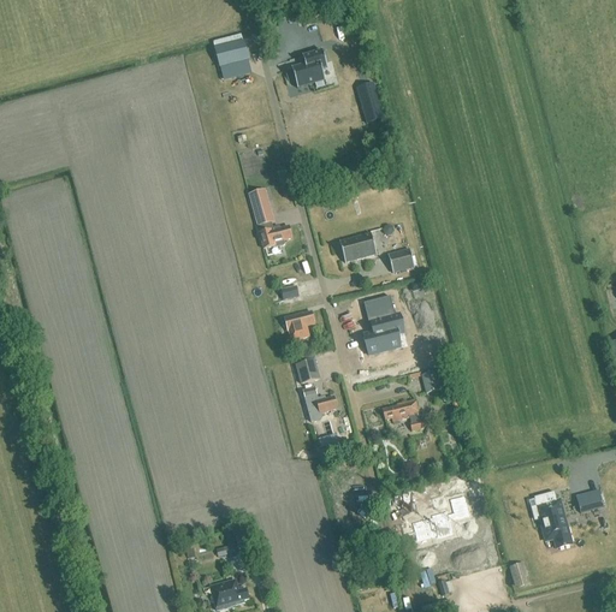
[(248,58),(243,39),(213,46),(219,65),(248,58)]
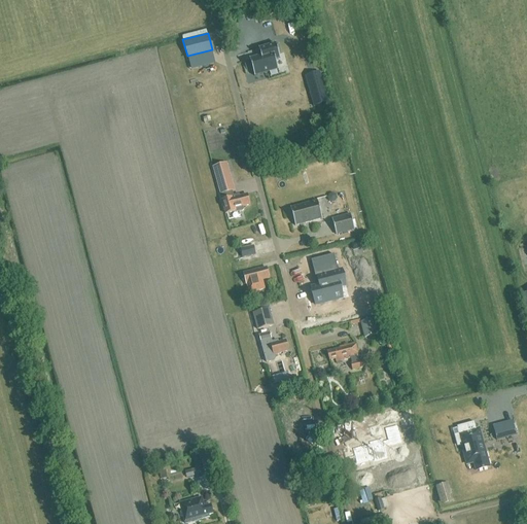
[(256,74),(257,78),(281,72),(279,62),(283,61),(280,46),(262,51),(265,58),(253,61),(254,65),(253,66),(255,74),(256,74)]
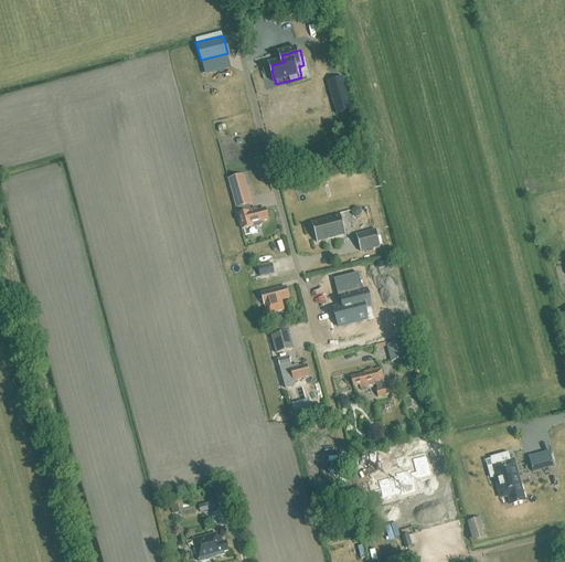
[(351,107),(342,75),(328,80),(337,112),(351,107)]
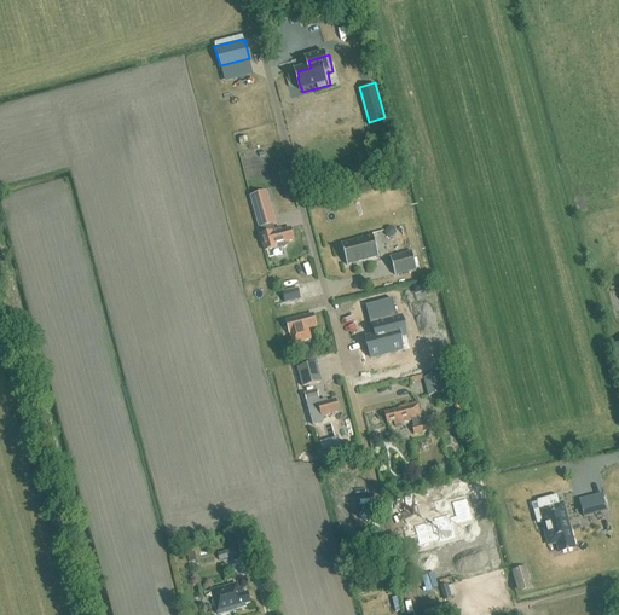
[(328,110),(327,105),(341,102),(341,99),(339,93),(328,96),(329,97),(325,98),(323,88),(313,91),(302,94),(307,116),(328,110)]
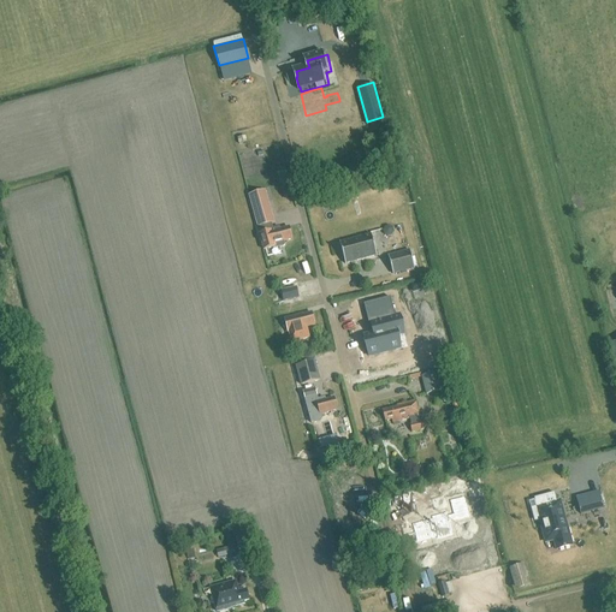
[(258,225),(260,224),(262,231),(260,231),(264,247),(276,244),(277,245),(284,243),(285,242),(284,238),(292,237),(289,225),(280,227),(280,226),(272,229),(270,221),(274,220),(266,188),(249,192),(258,225)]
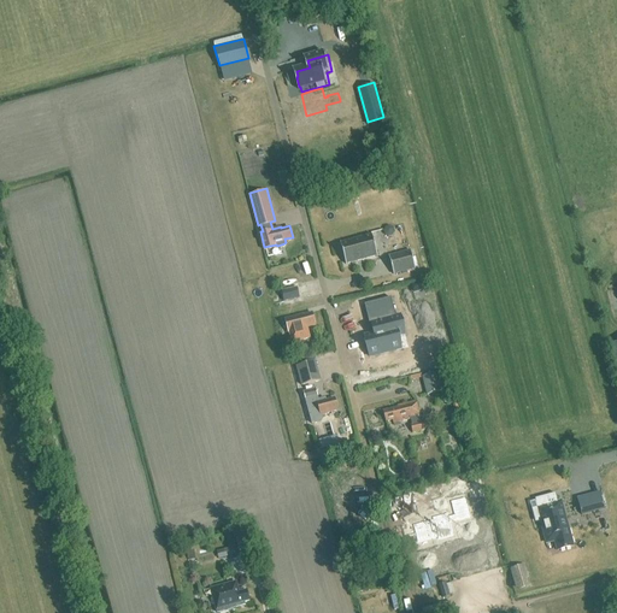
[(391,223),(386,224),(385,228),(385,231),(388,234),(392,233),(394,229),(393,225),(391,223)]
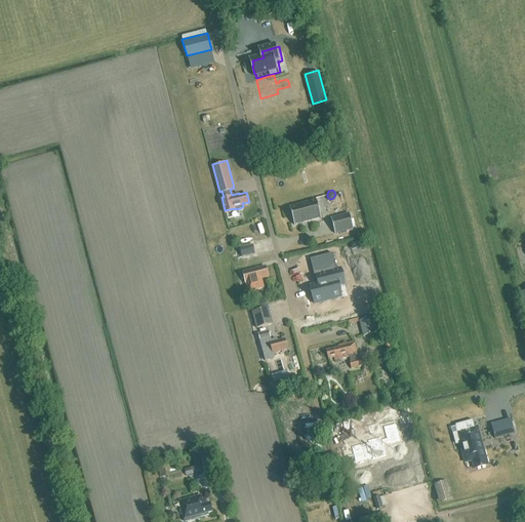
[(321,215),(316,198),(290,205),(290,204),(289,205),(294,223),(294,222),(320,215),(321,215)]
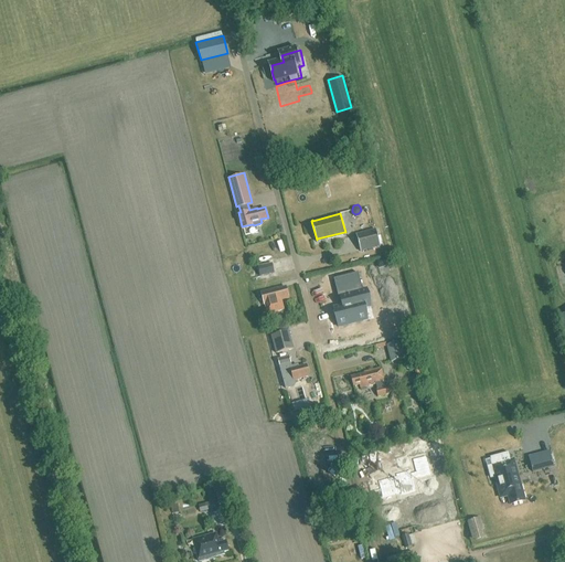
[(381,244),(375,226),(355,232),(361,250),(381,244)]
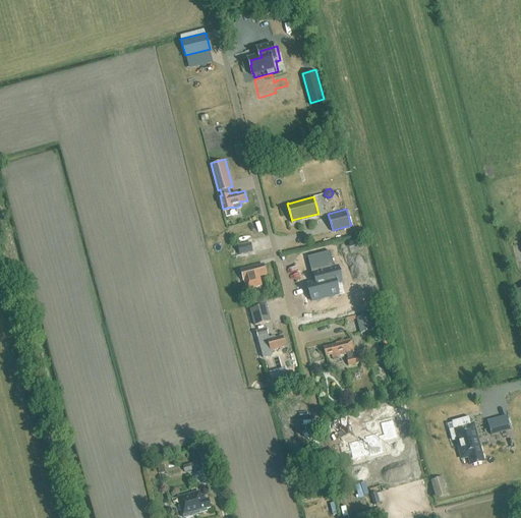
[(234,246),(236,253),(247,250),(245,243),(234,246)]
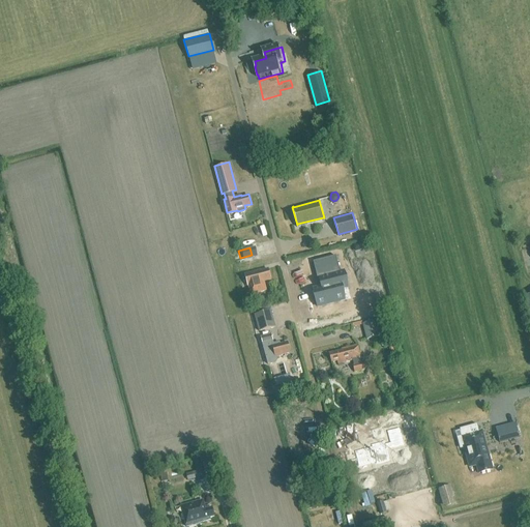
[(313,286),(317,304),(345,297),(342,286),(348,285),(344,268),(340,269),(335,254),(313,259),(317,276),(319,275),(321,284),(313,286)]
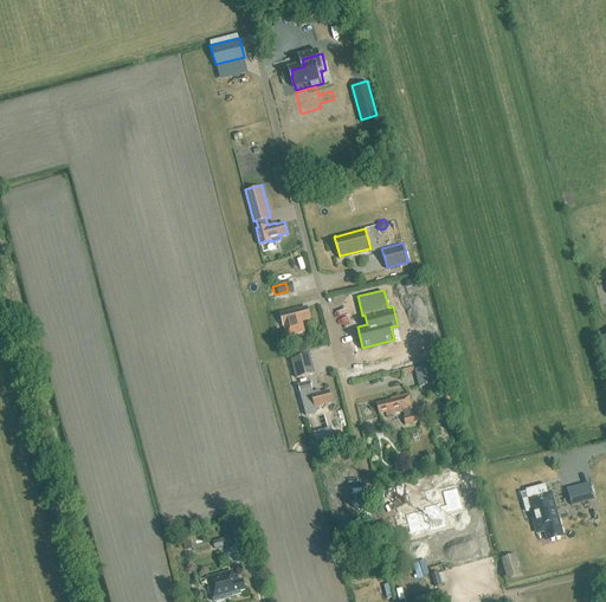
[(304,329),(302,318),(310,317),(307,305),(298,308),(298,306),(279,311),(283,324),(284,324),(287,334),(304,329)]
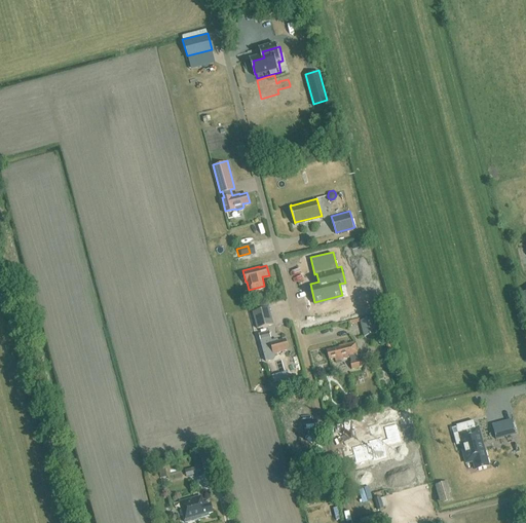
[(379,306),(375,291),(364,294),(369,309),(379,306)]
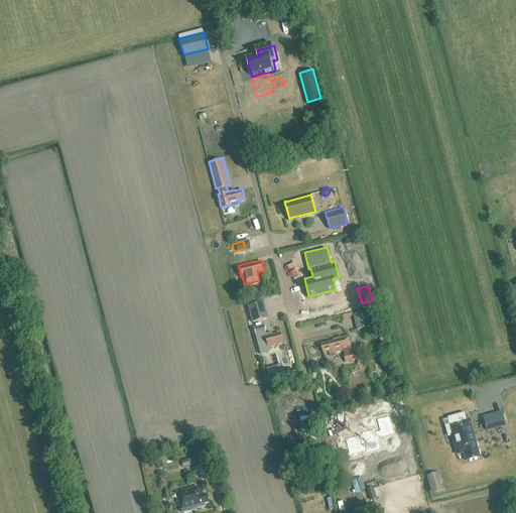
[(248,304),(252,321),(268,315),(264,299),(248,304)]
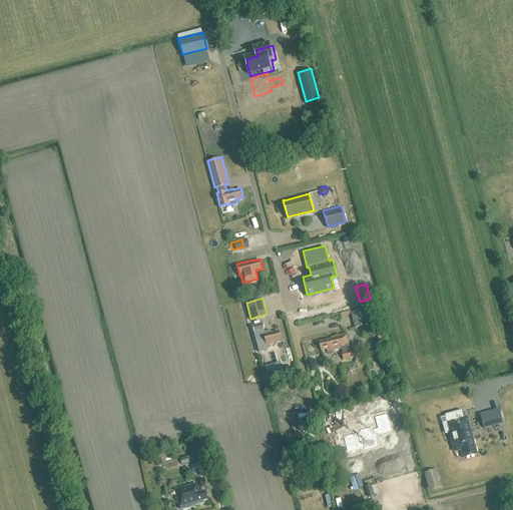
[(378,320),(374,305),(351,311),(355,327),(378,320)]
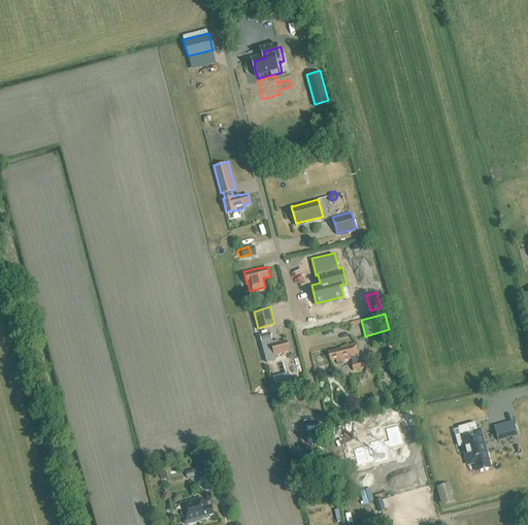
[(289,350),(287,339),(278,341),(278,340),(271,342),(270,337),(271,337),(270,330),(259,333),(266,360),(269,359),(270,360),(274,359),(276,356),(276,354),(283,352),(282,351),(289,350)]
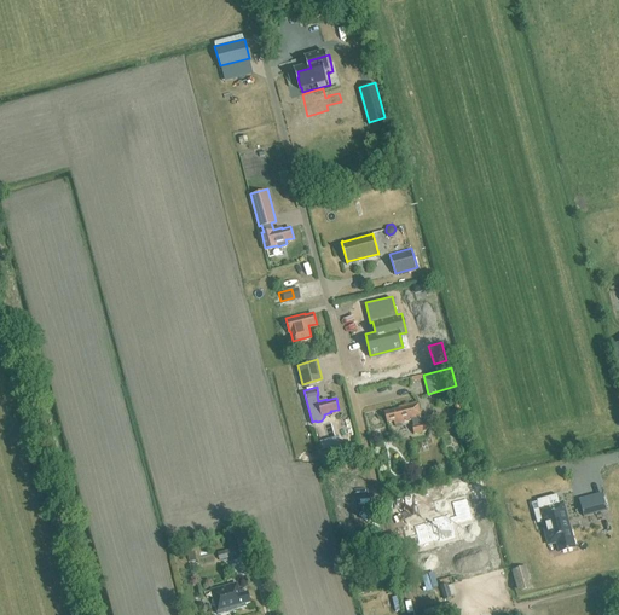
[(417,400),(410,401),(399,405),(399,407),(385,411),(387,422),(394,419),(394,423),(412,418),(414,423),(412,423),(415,431),(429,428),(427,419),(423,421),(417,400)]
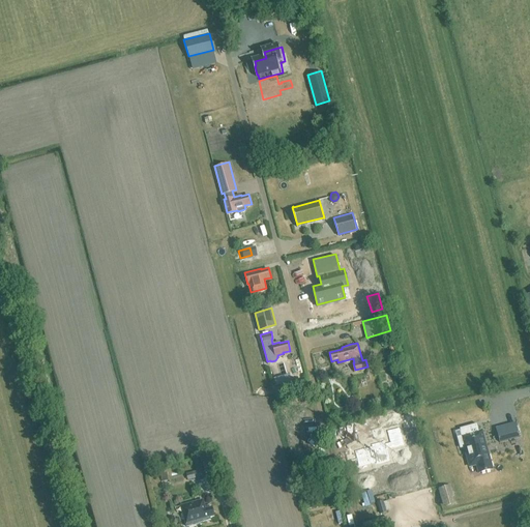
[(513,400),(501,403),(503,411),(516,408),(513,400)]
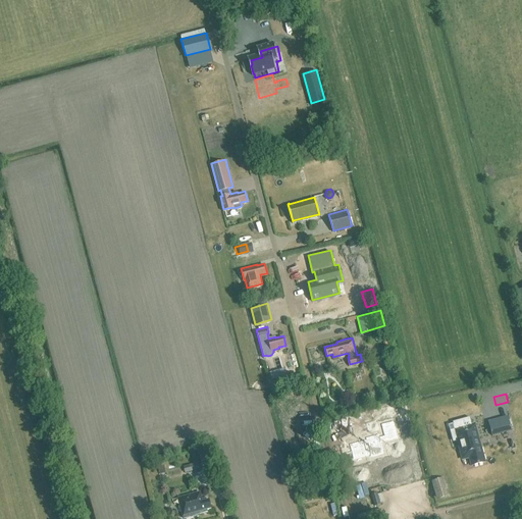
[(305,420),(302,407),(281,412),(284,426),(286,425),(290,434),(300,431),(298,422),(305,420)]
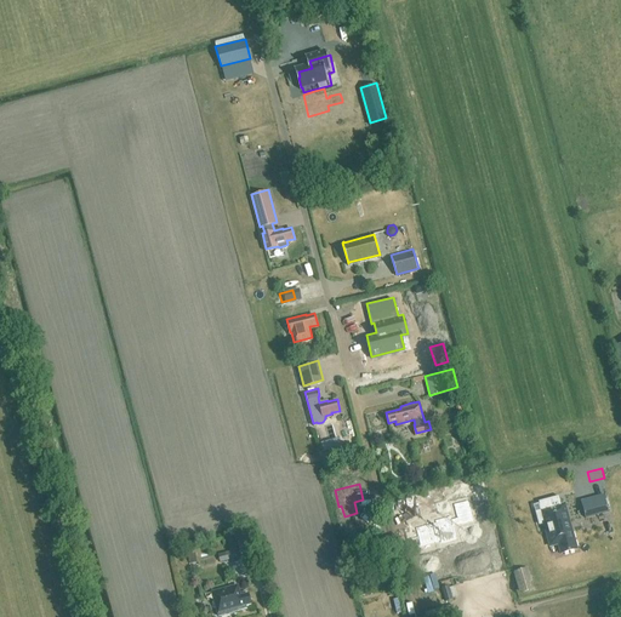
[(593,512),(599,510),(594,492),(580,496),(585,516),(593,515),(593,512)]
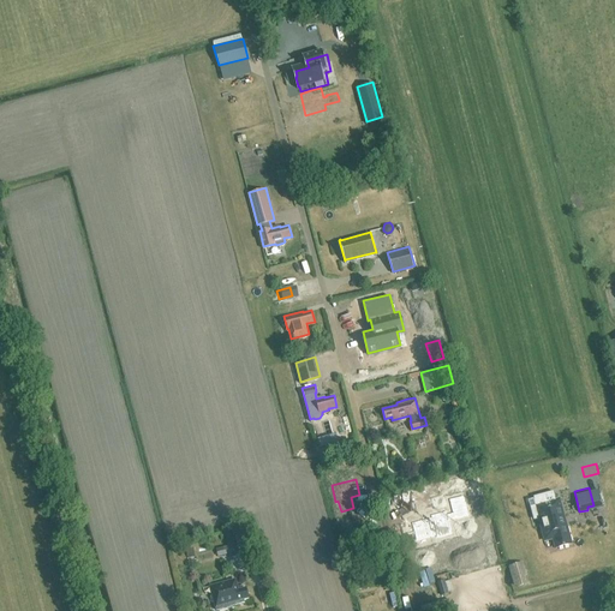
[(413,528),(412,529),(413,531),(415,531),(416,538),(436,532),(436,534),(452,531),(448,517),(467,513),(463,493),(449,497),(453,510),(447,511),(446,509),(430,513),(431,515),(411,520),(413,528)]
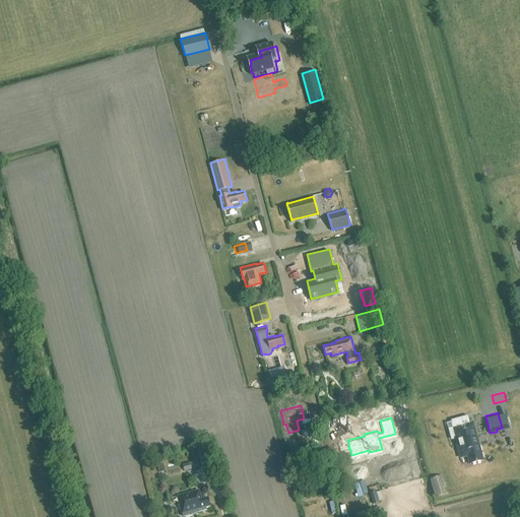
[(482,458),(477,441),(476,441),(475,437),(476,437),(474,429),(455,435),(461,455),(468,453),(470,462),(482,458)]
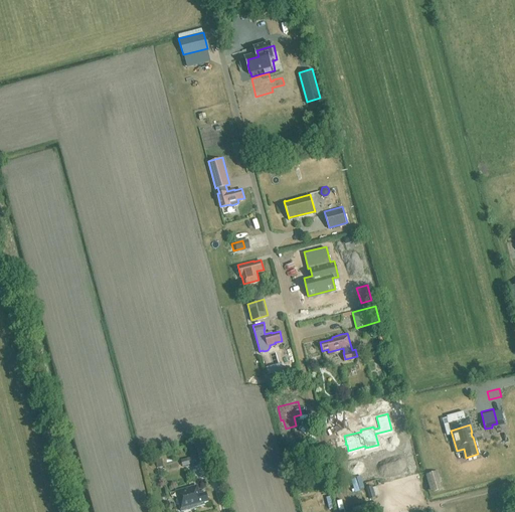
[(194,445),(188,446),(190,454),(196,452),(194,445)]
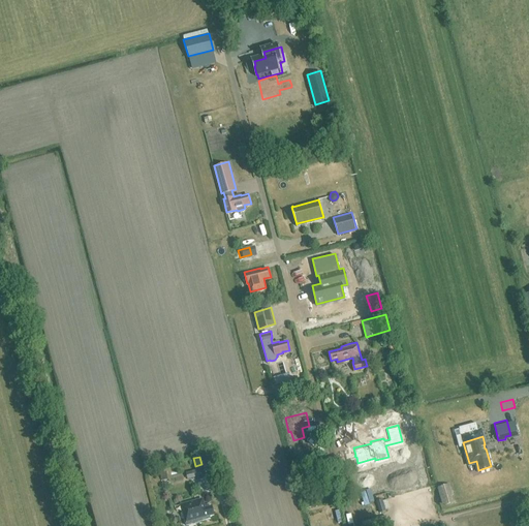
[(204,473),(201,466),(189,469),(191,475),(204,473)]
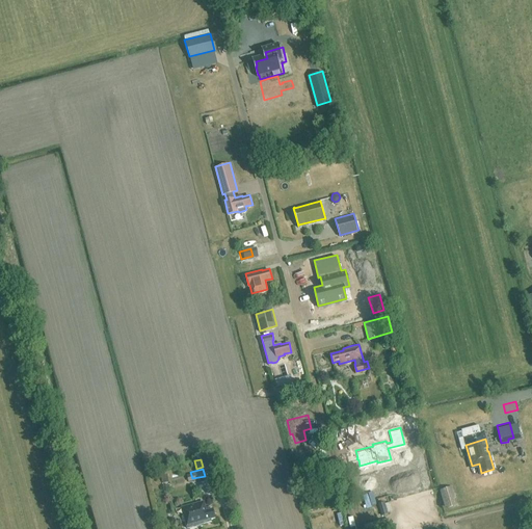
[(455,496),(452,484),(441,487),(445,504),(447,503),(448,506),(455,504),(453,497),(455,496)]
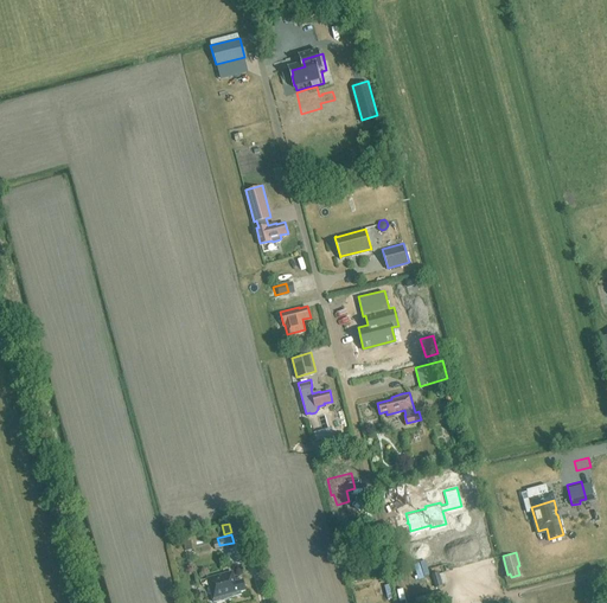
[(243,578),(234,581),(231,570),(208,577),(213,601),(241,594),(240,590),(246,589),(243,578)]
